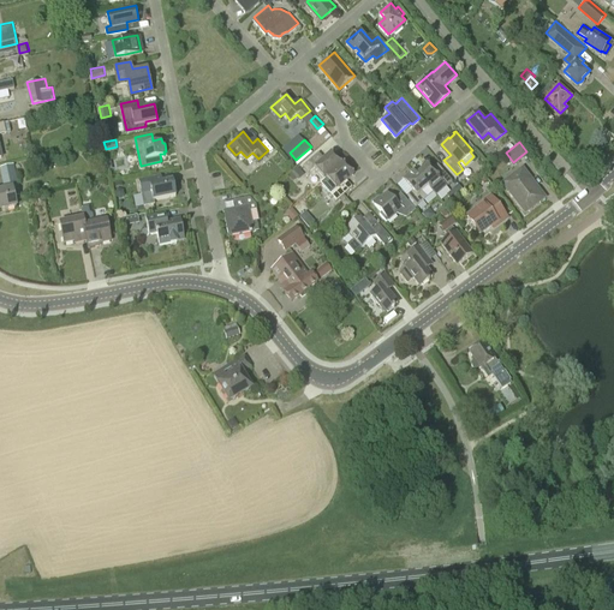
[(332,149),(321,159),(316,153),(304,162),(309,169),(315,165),(325,175),(344,160),(344,159),(341,161),(332,149)]
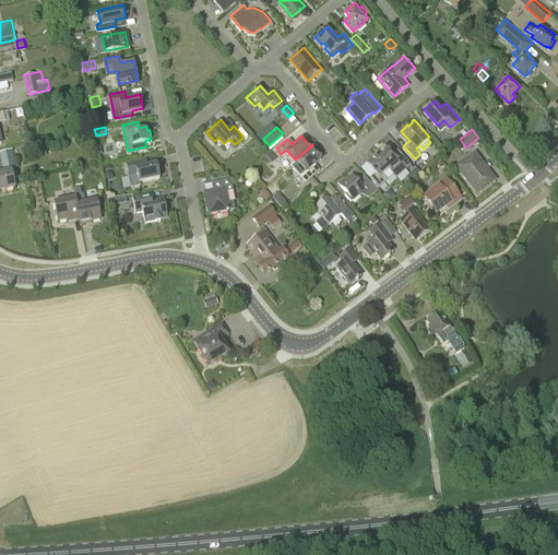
[(322,155),(312,145),(295,160),(296,161),(297,158),(303,165),(298,169),(306,179),(317,169),(312,164),(322,155)]
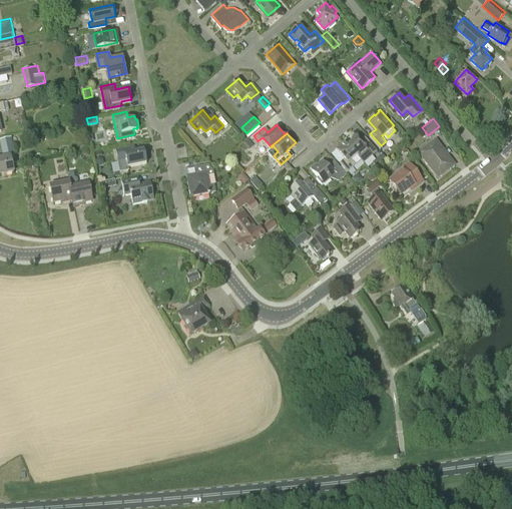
[(358,134),(349,142),(357,151),(357,152),(364,160),(373,152),(378,148),(368,136),(363,140),(358,134)]
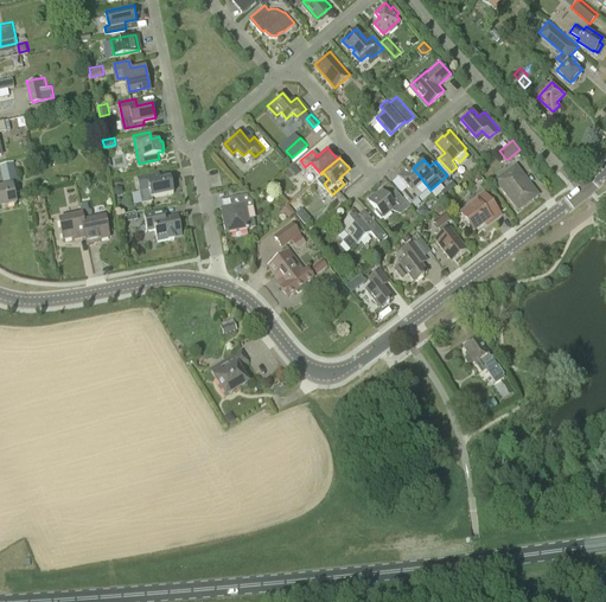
[(1,164),(6,185),(0,185),(0,205),(17,202),(14,192),(20,191),(14,160),(1,164)]
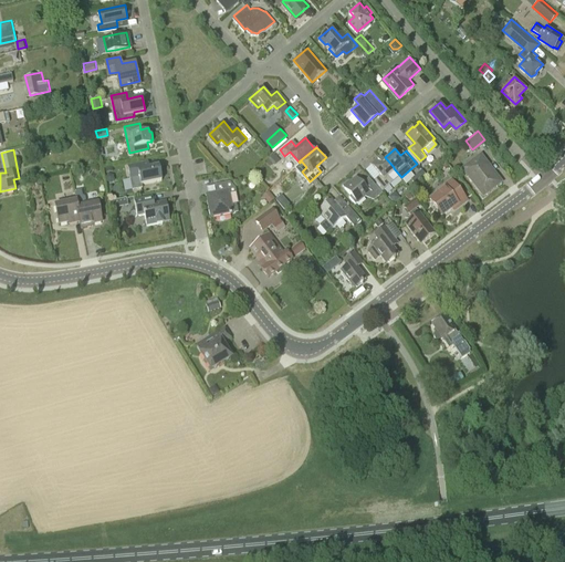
[(481,152),(467,163),(462,166),(471,179),(472,178),(483,194),(497,184),(493,180),(500,176),(481,152)]
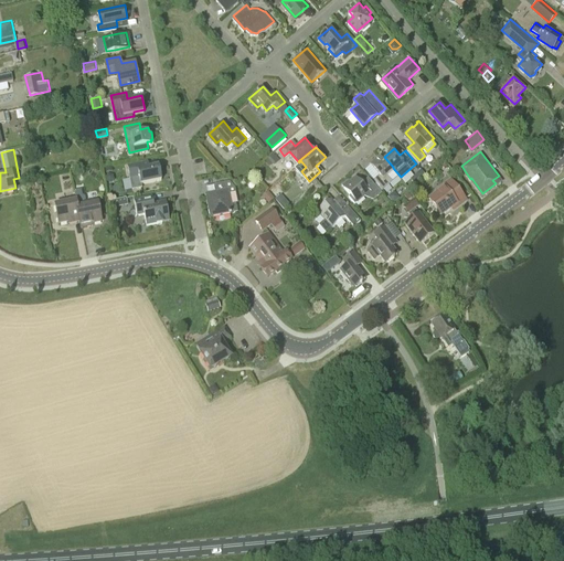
[(384,157),(381,152),(371,161),(380,172),(374,177),(383,187),(393,178),(387,172),(393,168),(393,167),(384,157)]
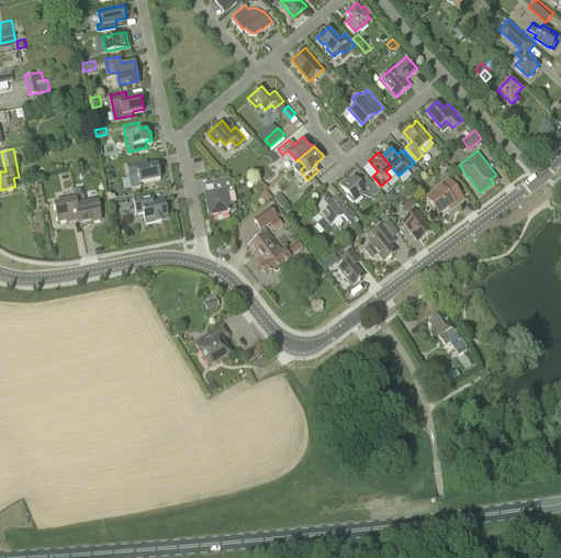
[(132,182),(141,180),(161,176),(158,163),(144,165),(143,159),(127,162),(132,182)]
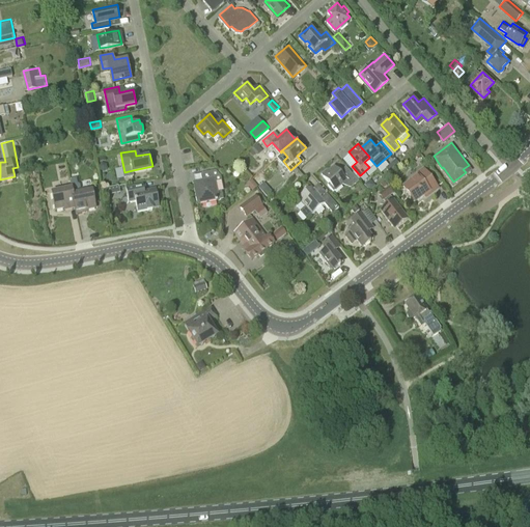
[(346,164),(341,168),(339,166),(337,167),(335,164),(328,169),(327,168),(322,171),(330,181),(328,183),(334,189),(346,178),(352,185),(359,178),(346,164)]
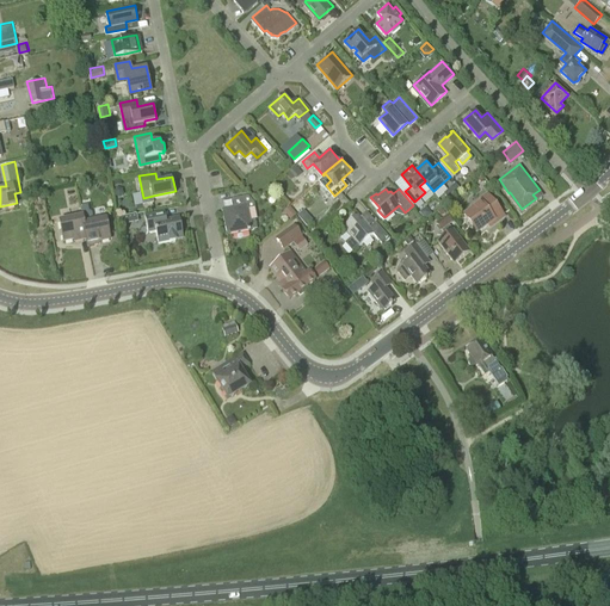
[(494,220),(504,212),(488,191),(476,199),(478,202),(466,211),(479,228),(491,220),(492,220),(492,221),(493,221),(494,221),(494,220)]
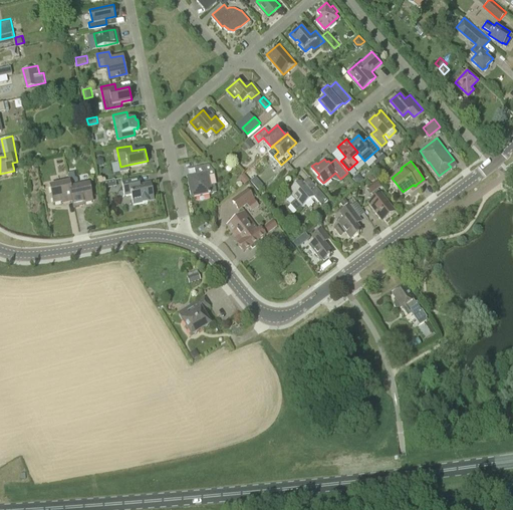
[(213,191),(217,190),(215,182),(211,183),(209,173),(215,172),(215,168),(210,162),(196,165),(198,172),(187,174),(191,195),(213,191)]
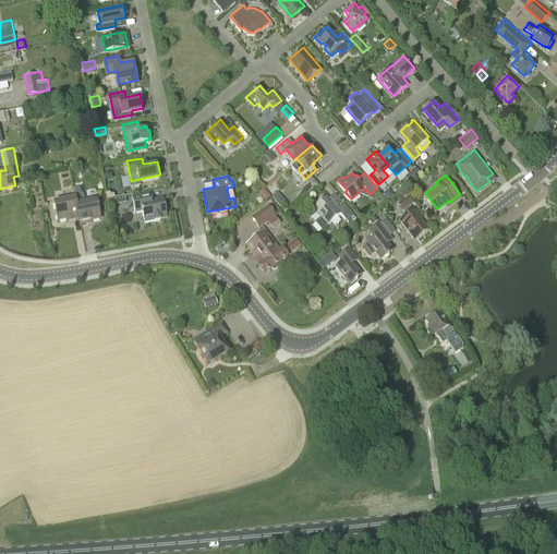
[(96,199),(86,201),(84,195),(85,195),(84,191),(82,190),(81,184),(74,185),(76,195),(75,196),(76,203),(79,214),(80,223),(89,220),(89,218),(100,216),(96,199)]
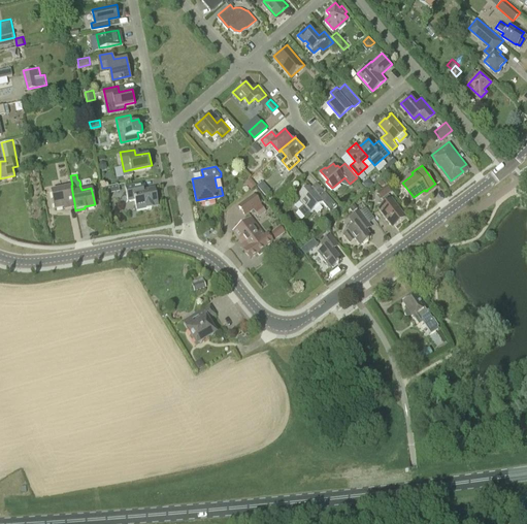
[(373,182),(368,176),(363,182),(368,187),(373,182)]
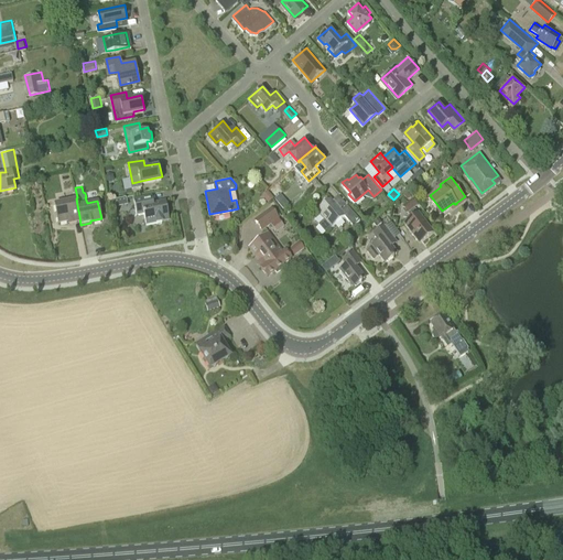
[(166,198),(154,201),(152,193),(134,197),(137,210),(140,212),(144,211),(147,222),(157,219),(159,221),(162,219),(163,218),(163,217),(170,215),(166,198)]
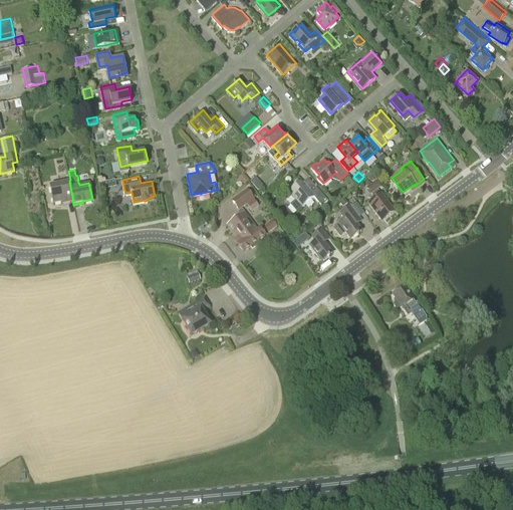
[(316,184),(310,190),(301,179),(302,179),(301,178),(296,183),(294,183),(293,185),(289,189),(296,197),(290,202),(297,210),(314,195),(322,204),(328,198),(316,184)]
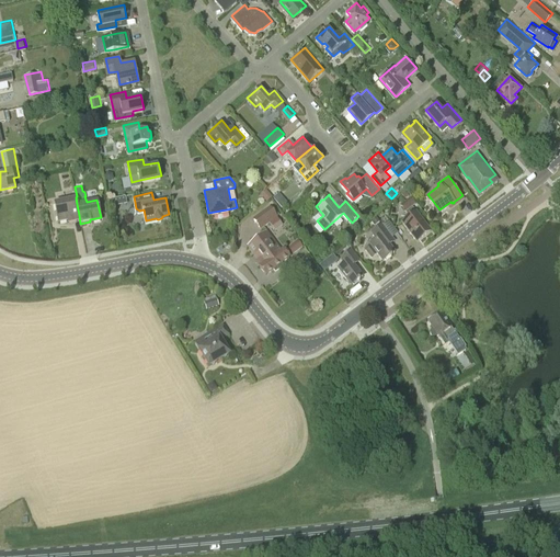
[(431,228),(416,208),(412,203),(415,201),(411,195),(401,203),(410,214),(402,219),(418,238),(431,228)]
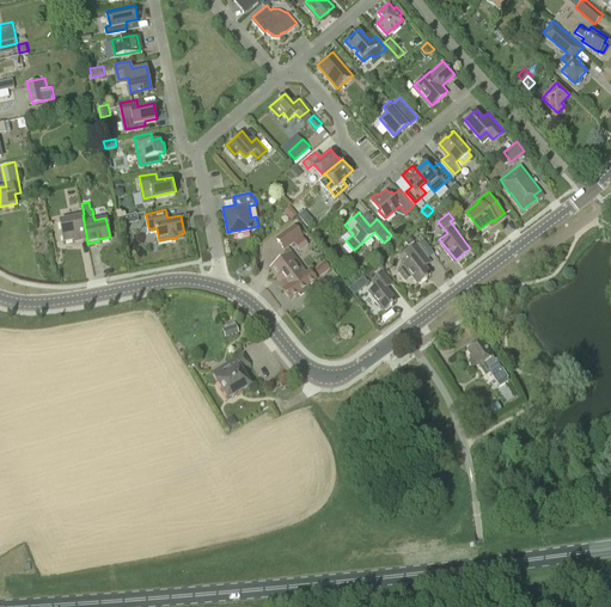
[(84,222),(83,215),(60,220),(65,239),(86,234),(84,222)]
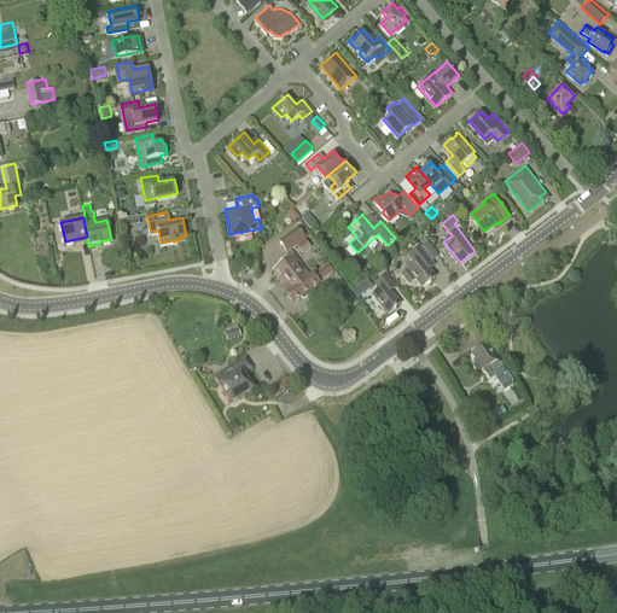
[(336,223),(341,229),(347,225),(342,219),(336,223)]
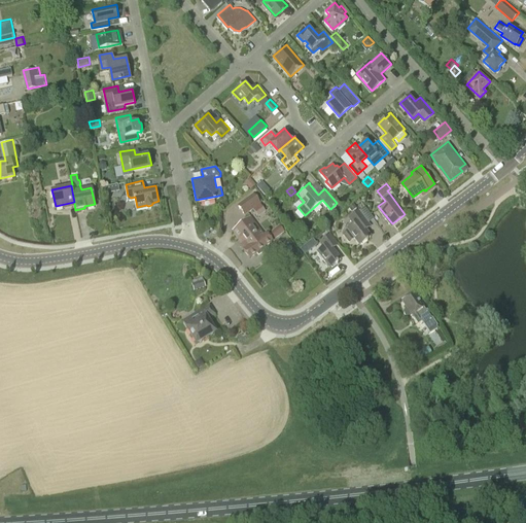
[(260,201),(253,192),(242,200),(243,201),(239,204),(244,211),(249,208),(249,209),(260,201)]
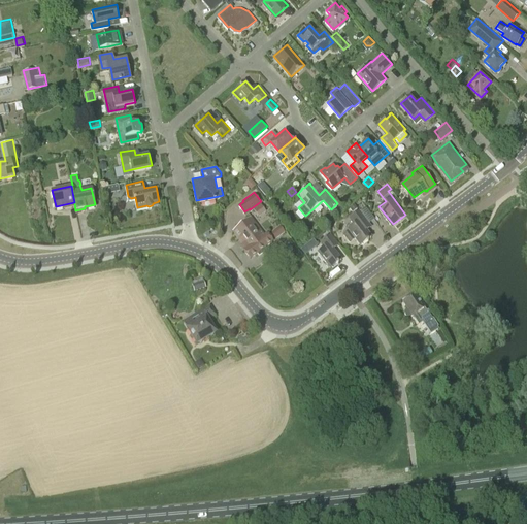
[(350,205),(353,209),(359,205),(356,201),(350,205)]
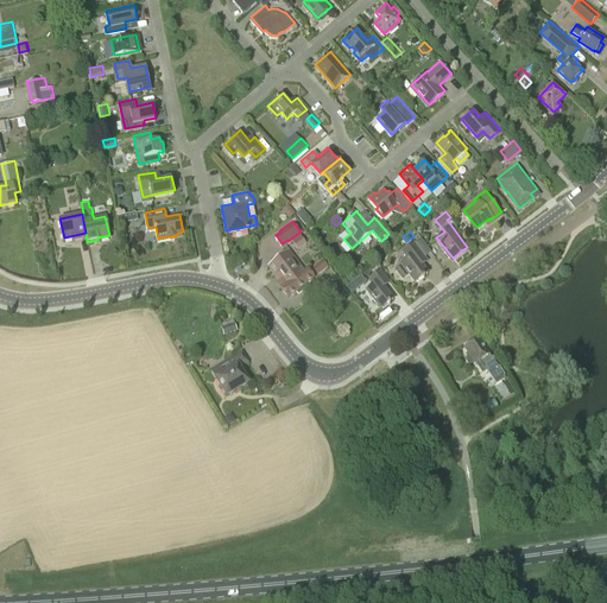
[(387,247),(396,240),(392,235),(384,243),(387,247)]
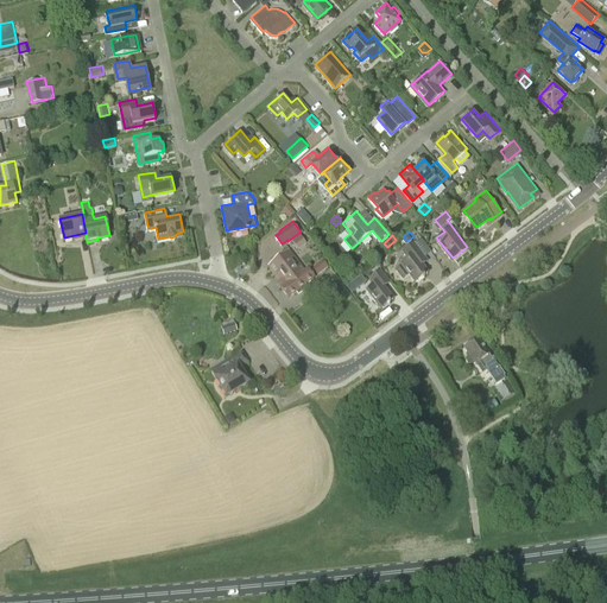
[(402,261),(403,262),(397,267),(405,278),(411,274),(416,280),(428,271),(418,256),(424,253),(415,240),(403,248),(409,255),(402,261)]
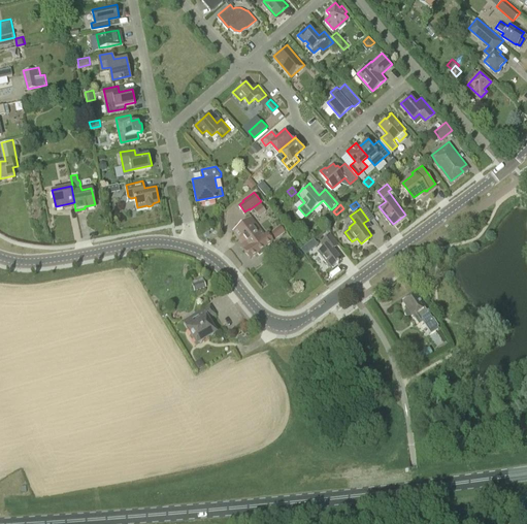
[(243,242),(261,228),(251,215),(233,229),(243,242)]
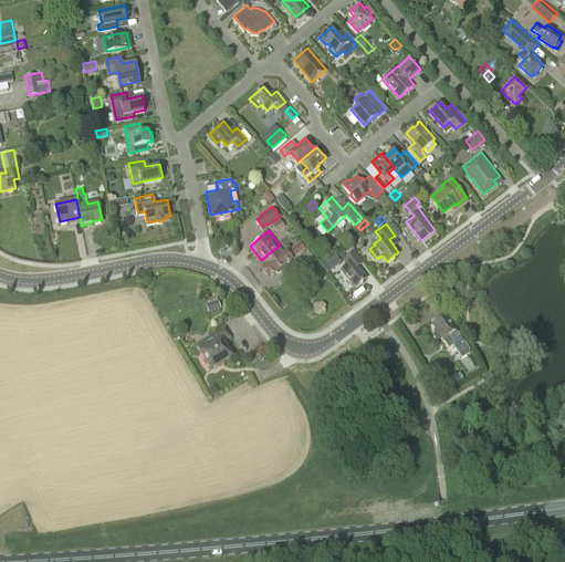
[(291,248),(296,256),(306,248),(301,240),(291,248)]
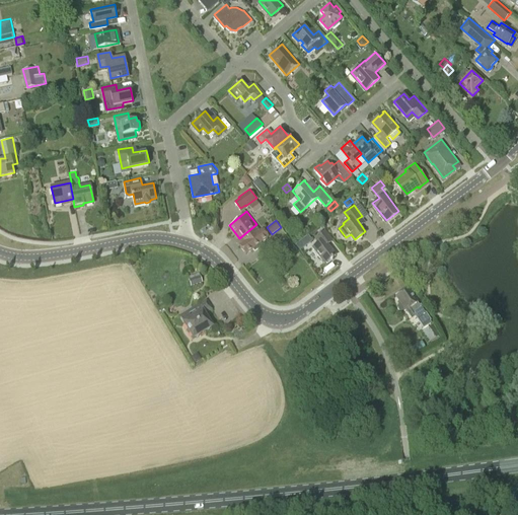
[(256,224),(239,238),(242,242),(240,244),(246,251),(253,246),(254,248),(262,243),(261,241),(269,235),(263,228),(261,229),(256,224)]
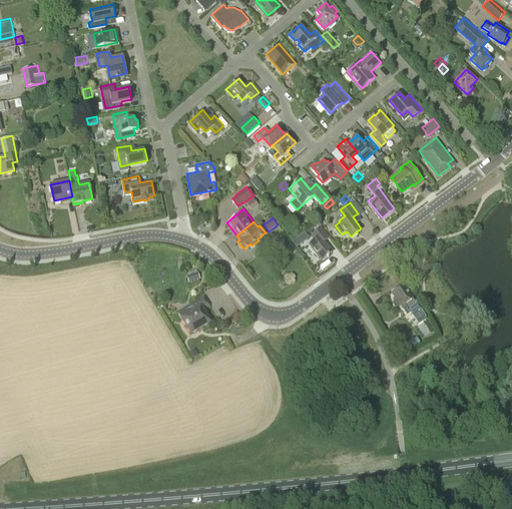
[(313,232),(317,238),(310,243),(322,259),(332,250),(324,239),(329,235),(322,226),(313,232)]
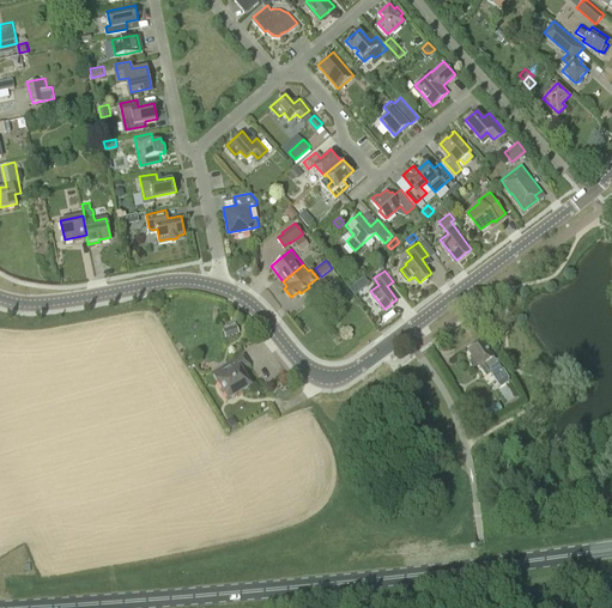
[(226,335),(240,330),(236,318),(222,323),(226,335)]
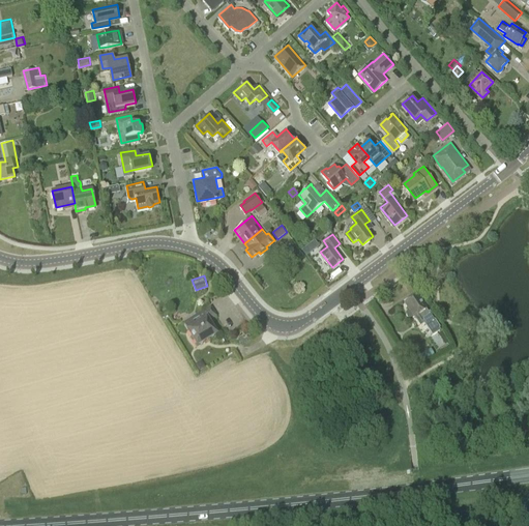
[(422,302),(417,293),(412,296),(410,296),(408,297),(408,299),(406,300),(410,308),(409,308),(408,310),(407,311),(407,313),(408,314),(409,315),(410,316),(412,316),(413,315),(414,314),(415,315),(419,312),(433,333),(441,329),(440,327),(440,326),(437,321),(435,322),(427,308),(428,308),(423,301),(422,302)]
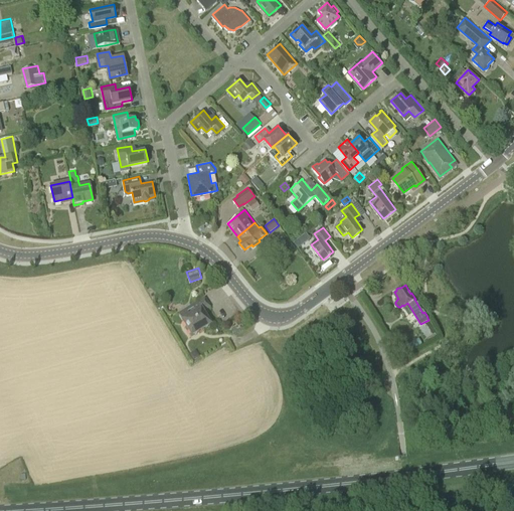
[(185,321),(203,309),(211,304),(206,295),(179,312),(185,321)]
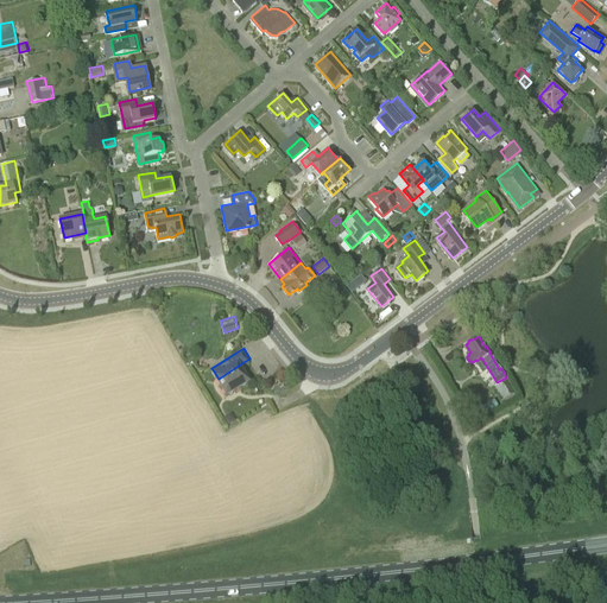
[(240,365),(219,379),(228,393),(250,380),(240,365)]
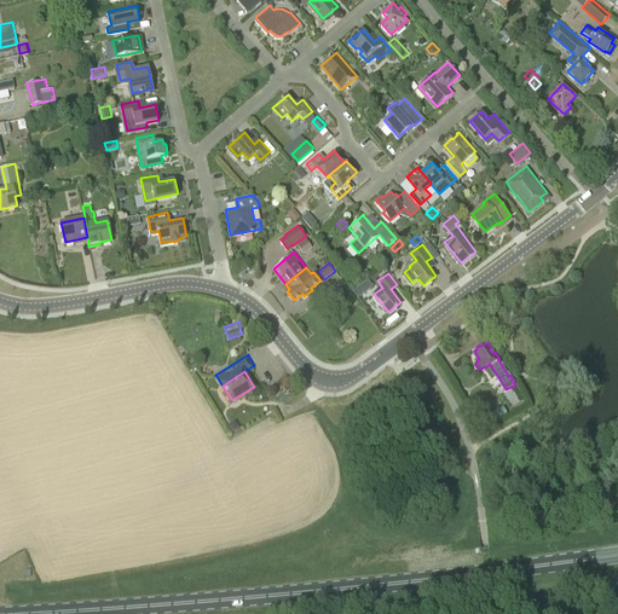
[(496,422),(489,411),(478,417),(484,429),(496,422)]
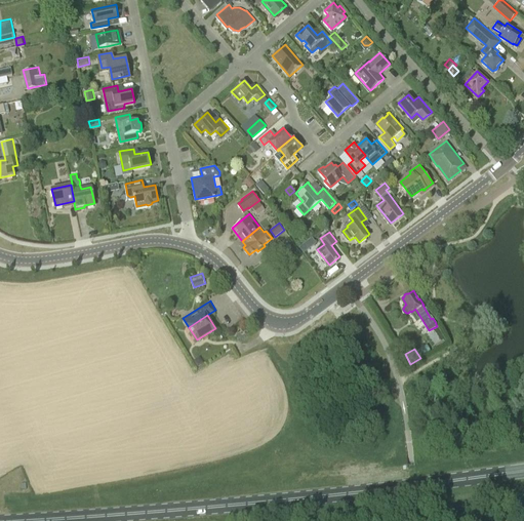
[(204,360),(200,354),(193,358),(197,364),(204,360)]
